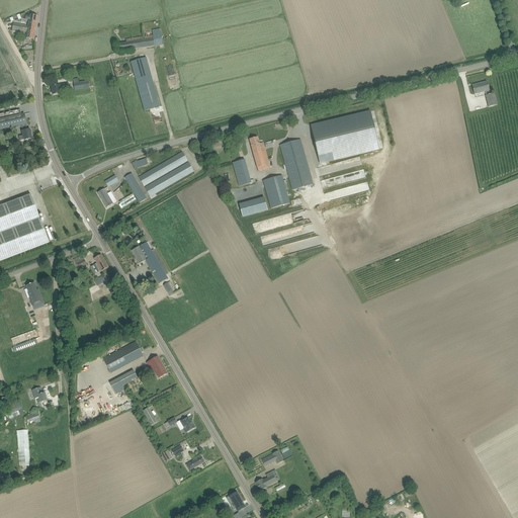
[(29,20),(28,20),(30,21),(32,21),(32,25),(36,26),(37,16),(29,15),(26,15),(25,13),(20,15),(21,19),(29,20)]
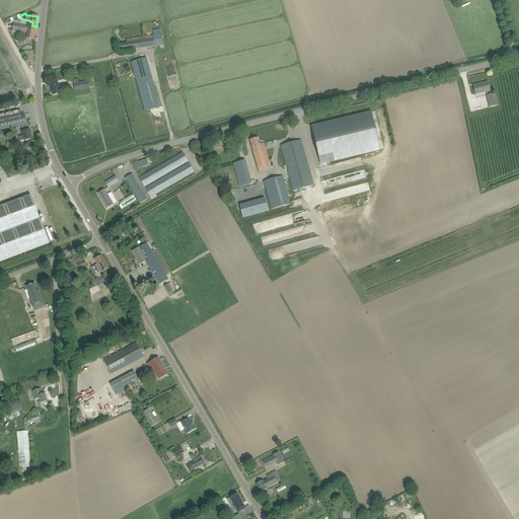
[(12,30),(13,30),(19,27),(31,29),(31,32),(34,33),(36,26),(32,25),(32,21),(30,21),(28,20),(27,26),(25,26),(26,25),(13,23),(12,30)]
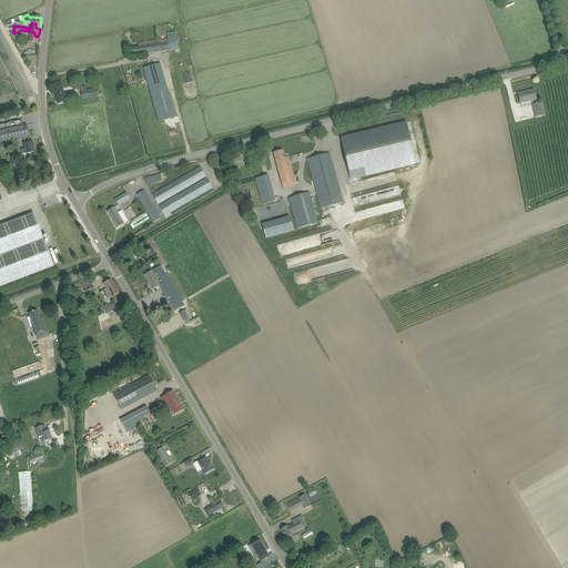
[(29,42),(32,42),(37,43),(38,37),(34,36),(34,32),(21,30),(14,33),(30,36),(29,42)]
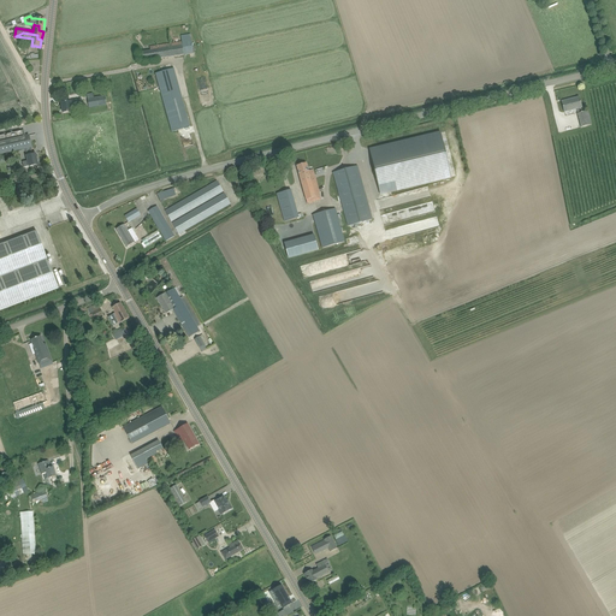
[(181,42),(155,46),(150,47),(150,51),(141,52),(142,61),(148,60),(183,55),(194,53),(191,40),(190,34),(181,36),(181,42)]
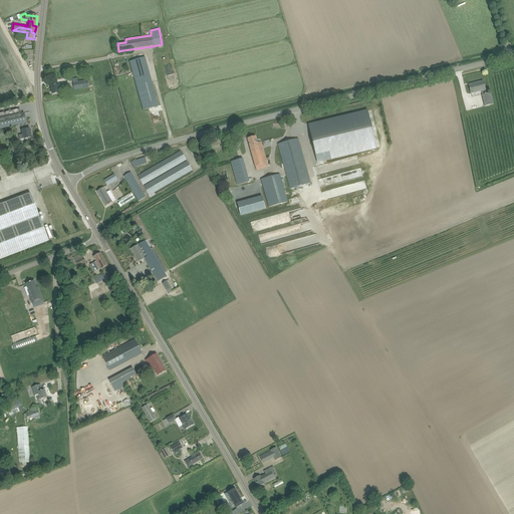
[(142,101),(156,98),(149,72),(135,75),(142,101)]
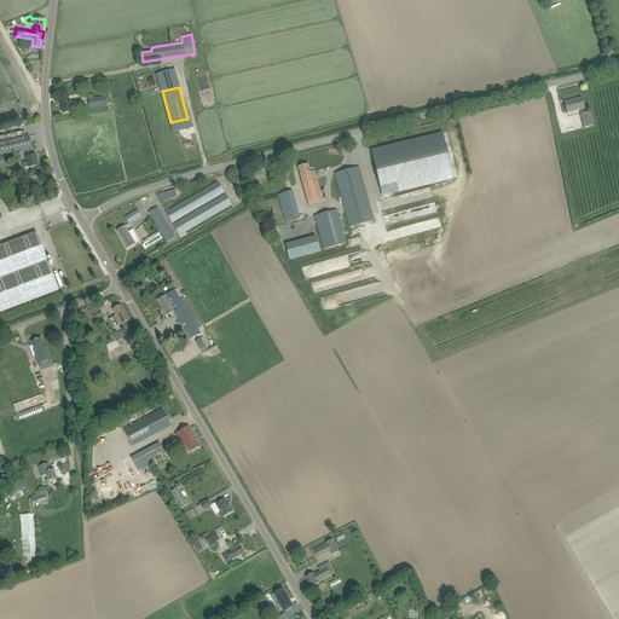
[(106,106),(105,97),(88,99),(90,109),(106,106)]
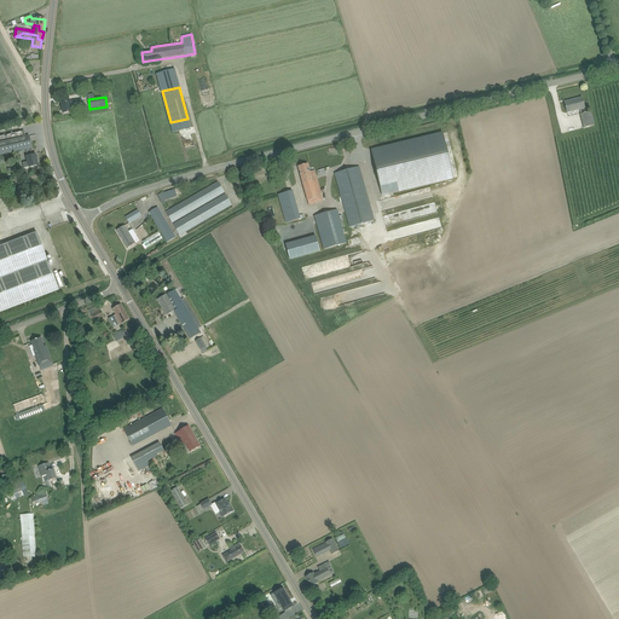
[(585,109),(584,104),(582,98),(565,102),(566,108),(567,113),(580,110),(580,115),(584,128),(594,126),(591,111),(584,114),(583,109),(585,109)]
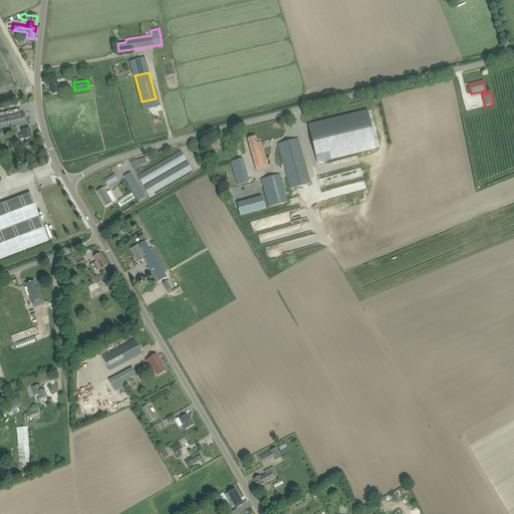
[(59,92),(62,91),(62,92),(69,91),(68,85),(68,82),(58,84),(51,86),(52,94),(59,93),(59,92)]
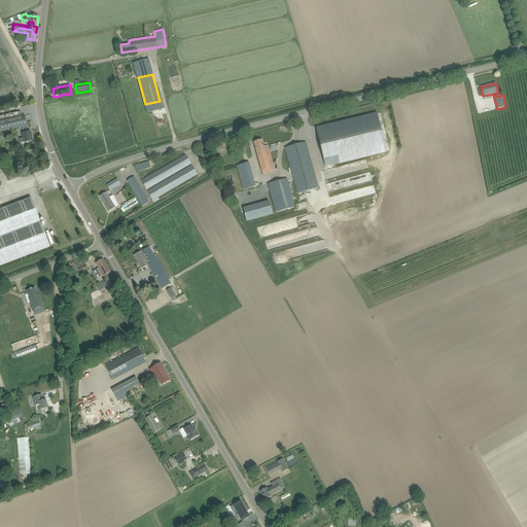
[(25,142),(25,143),(33,141),(31,132),(29,133),(27,126),(25,116),(22,117),(21,112),(0,115),(0,132),(20,128),(20,129),(22,128),(23,134),(24,138),(20,139),(21,143),(25,142)]
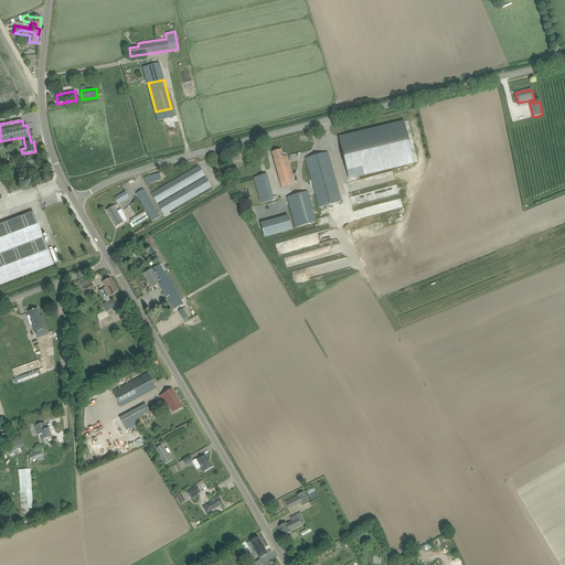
[(349,179),(414,162),(404,121),(339,138),(349,179)]
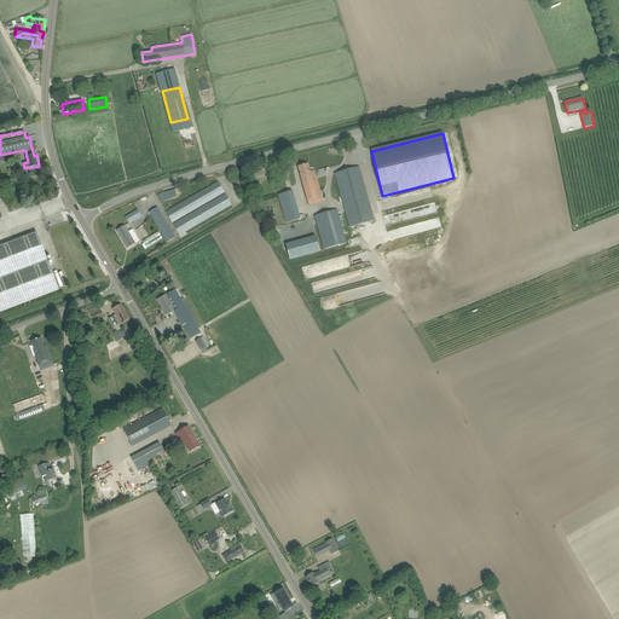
[(323,201),(316,177),(314,171),(310,172),(307,165),(299,167),(300,173),(308,204),(323,201)]
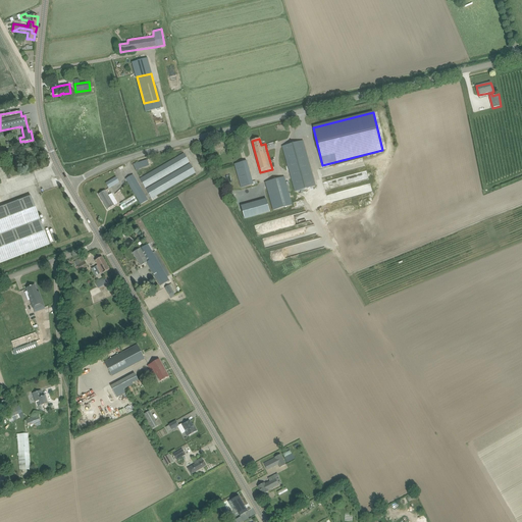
[(284,151),(296,192),(315,186),(304,146),(303,141),(282,147),(284,151)]
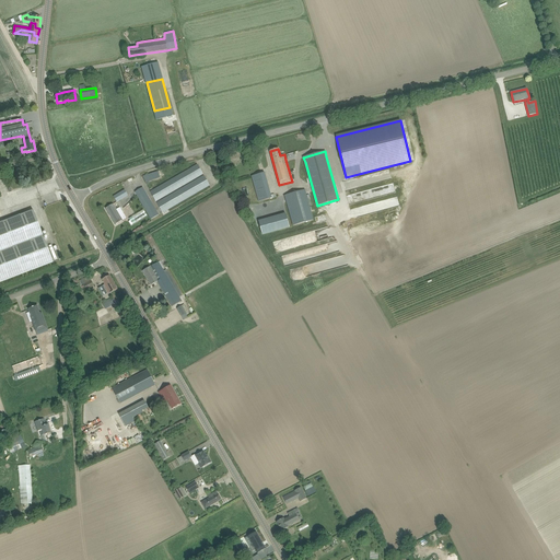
[(150,193),(153,197),(155,201),(202,174),(197,164),(150,193)]
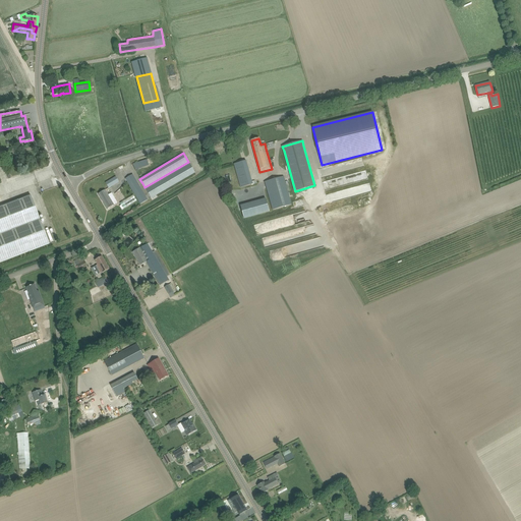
[(134,169),(149,166),(148,160),(133,163),(134,169)]
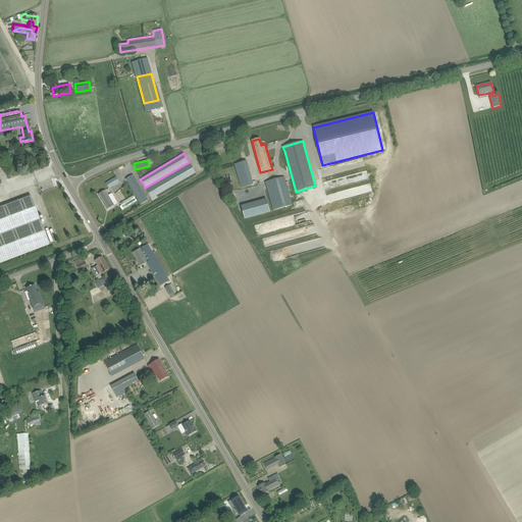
[(235,164),(236,169),(241,188),(253,185),(247,161),(235,164)]
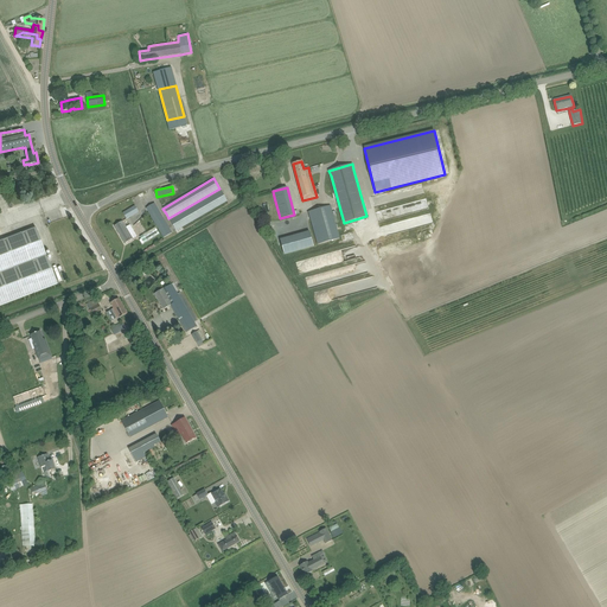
[(176,230),(227,200),(221,190),(170,221),(176,230)]
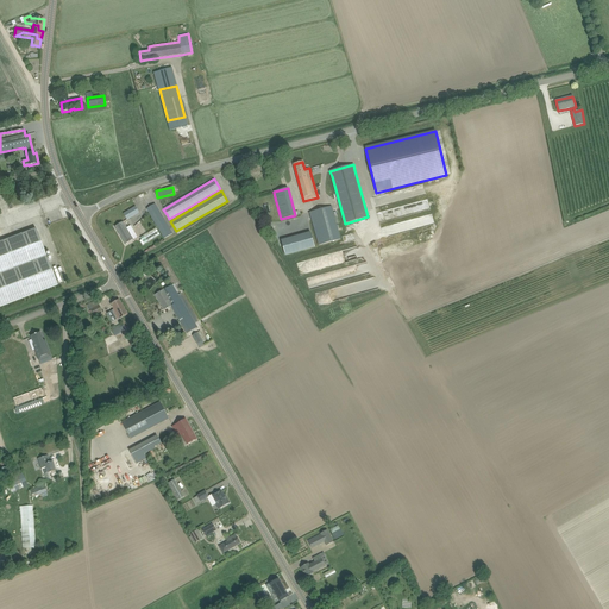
[(146,209),(150,214),(164,238),(173,233),(158,209),(155,203),(146,209)]
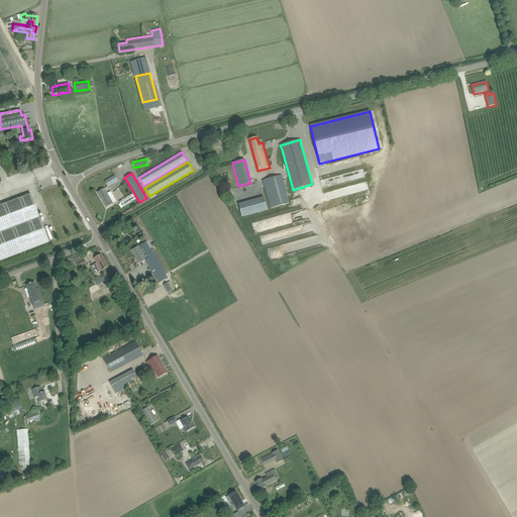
[(281,175),(263,181),(271,208),(289,203),(281,175)]
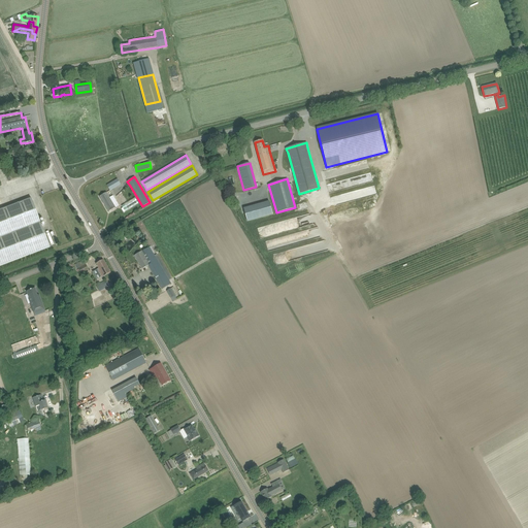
[(118,179),(107,186),(110,191),(121,185),(118,179)]
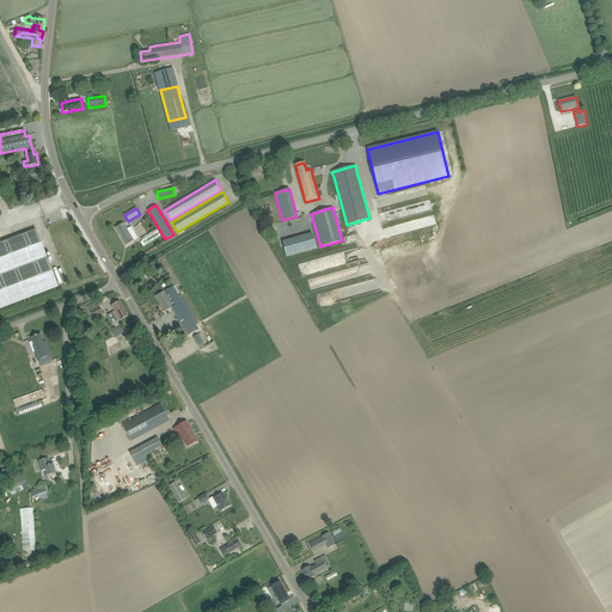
[(132,238),(136,236),(132,227),(127,230),(123,224),(116,228),(126,245),(134,242),(132,238)]
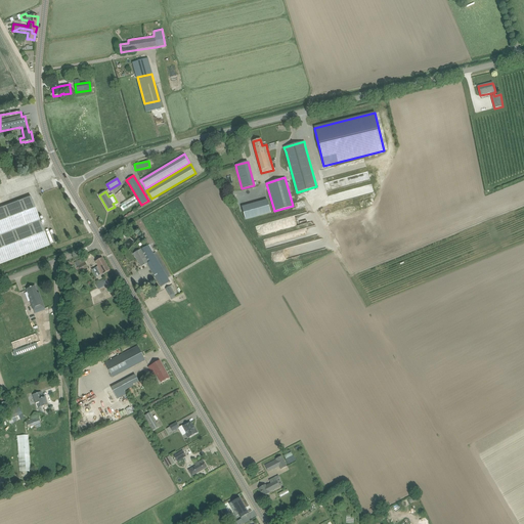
[(0,264),(50,246),(31,197),(30,198),(30,197),(0,207),(0,264)]
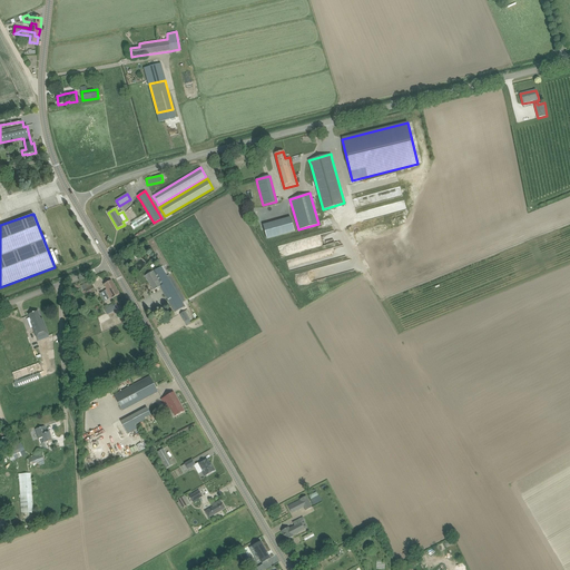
[(288,217),(261,224),(264,239),(293,233),(288,217)]
